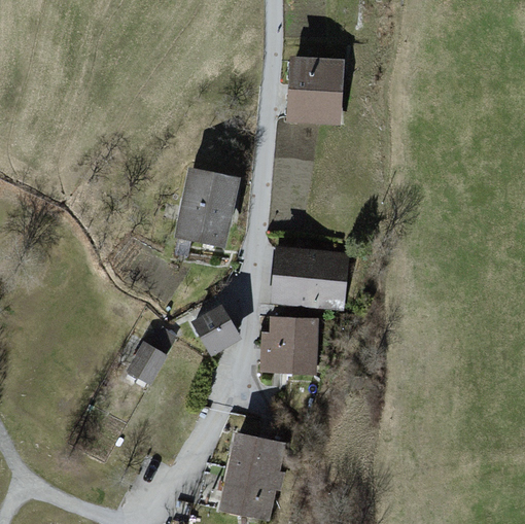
[(345,60),(292,56),(287,120),(340,125),(345,60)]
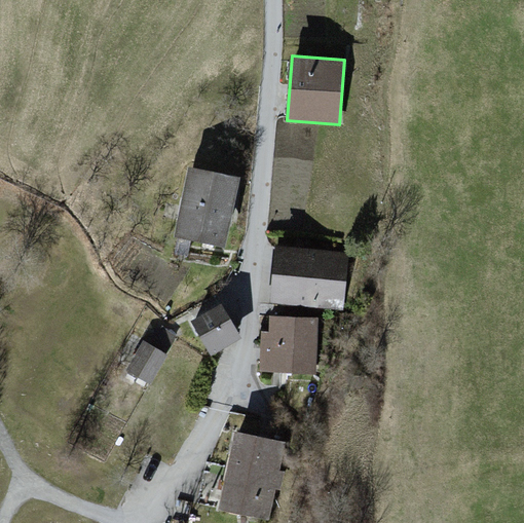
[(241,177),(186,167),(175,239),(230,249),(241,177)]
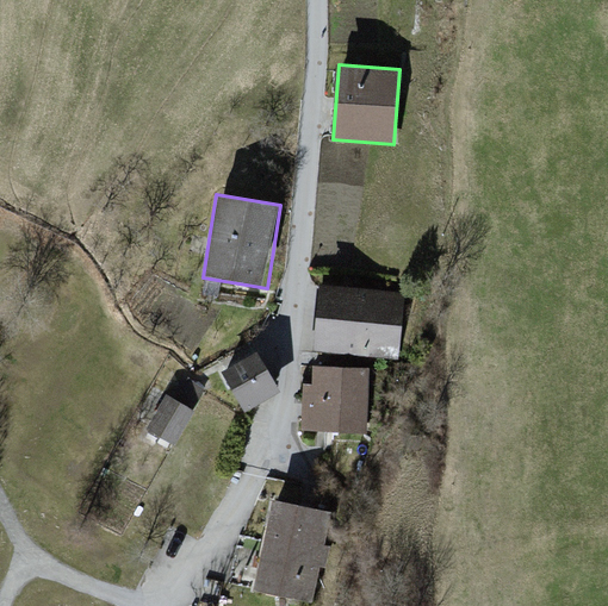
[(402,293),(317,283),(310,349),(394,358),(402,293)]
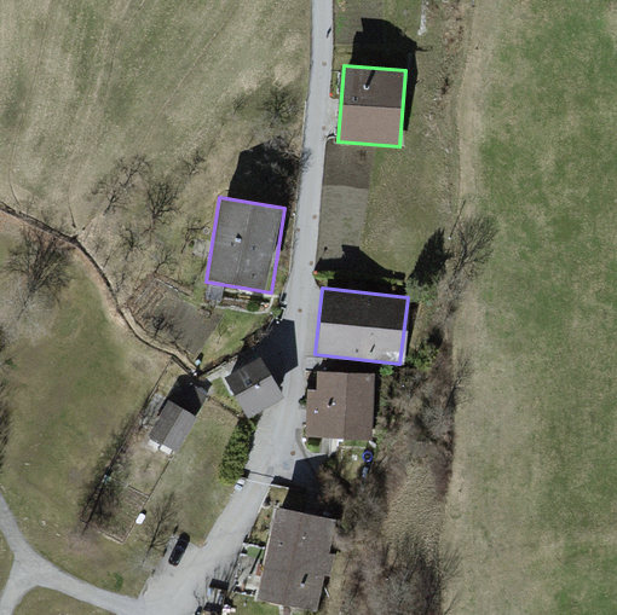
[(263,355),(226,373),(247,415),(282,398),(263,355)]
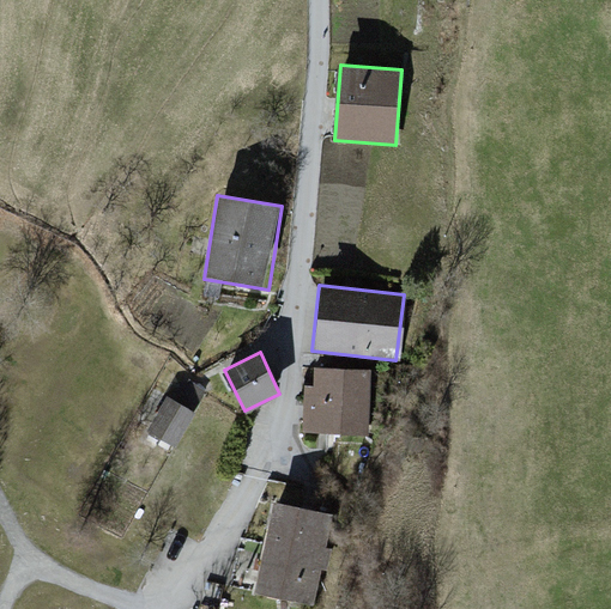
[(374,369),(316,366),(316,383),(302,383),(300,434),(370,437),(374,369)]
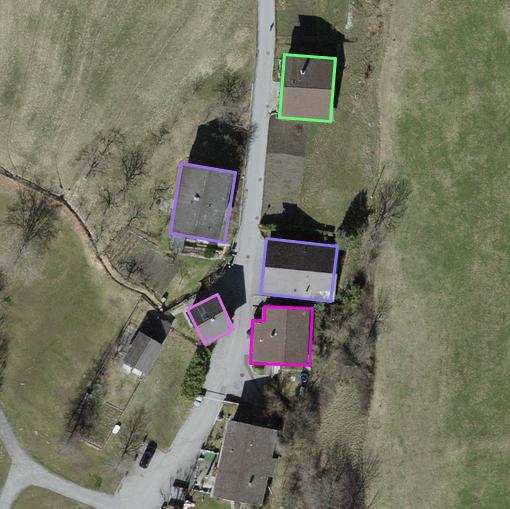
[(157,317),(149,335),(163,341),(171,323),(157,317)]
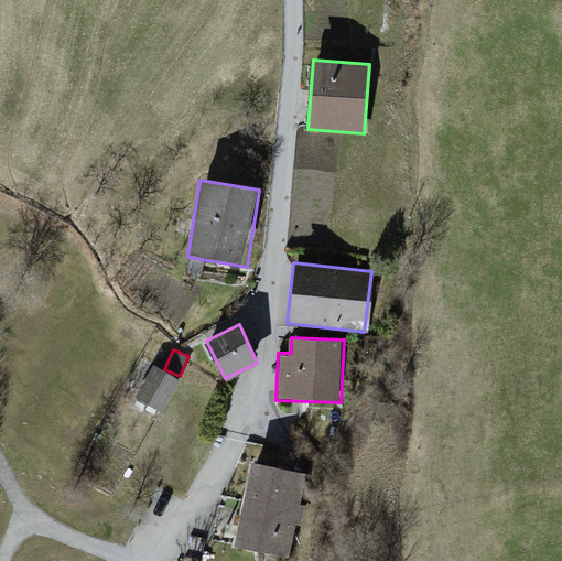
[(176,384),(149,370),(133,401),(162,414),(176,384)]
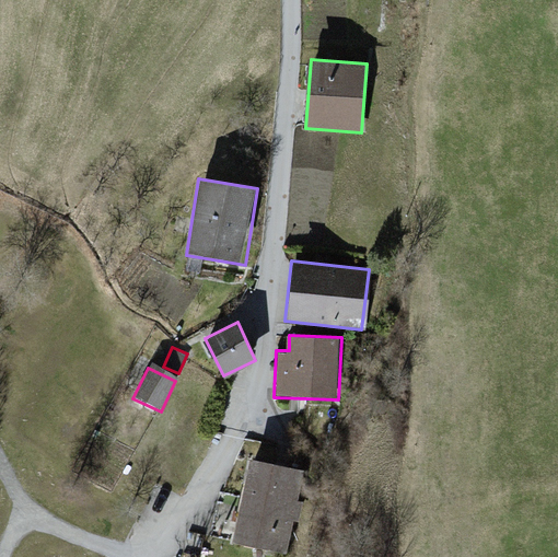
[(305,472),(252,460),(233,542),(287,554),(305,472)]
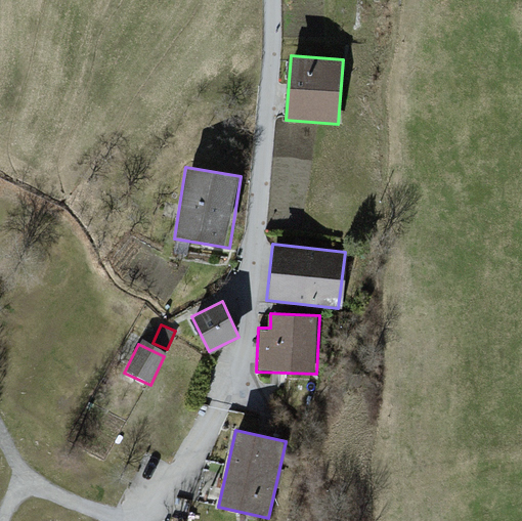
All buildings are outlined.
